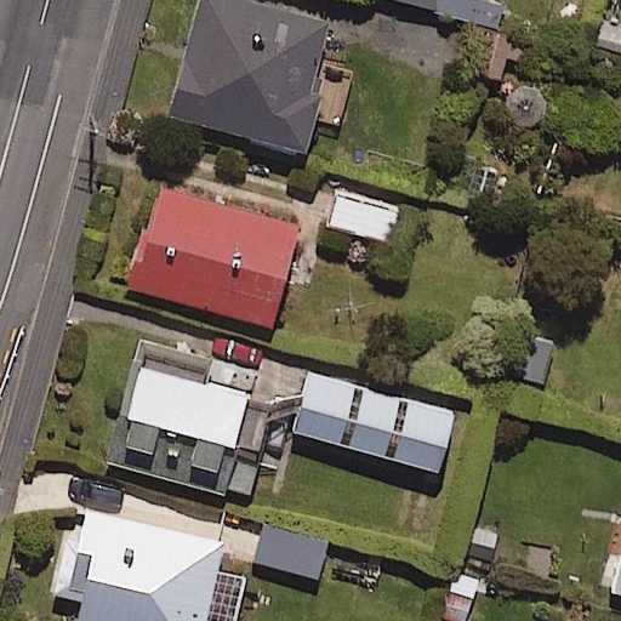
[(326,28),(222,0),(200,0),(170,121),(305,158),(315,120),(339,126),(352,73),(317,64),(326,28)]
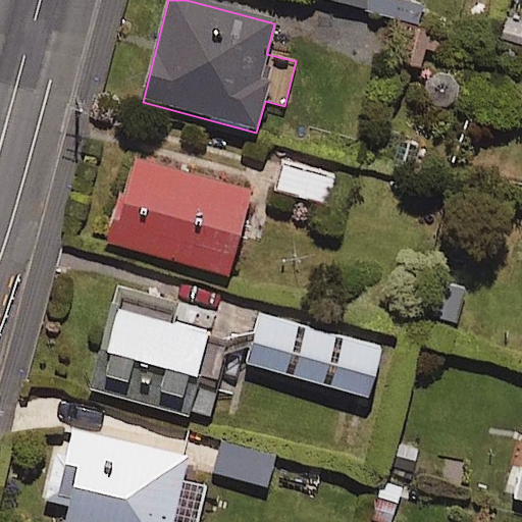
[(370,0),(325,0),(367,11),(370,0)]
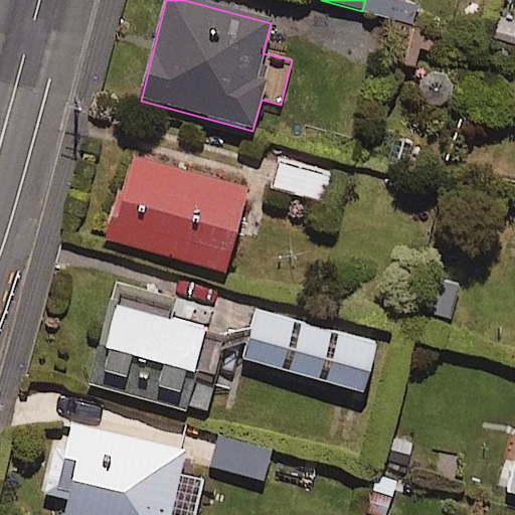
[(247,189),(130,157),(107,240),(224,273),(247,189)]
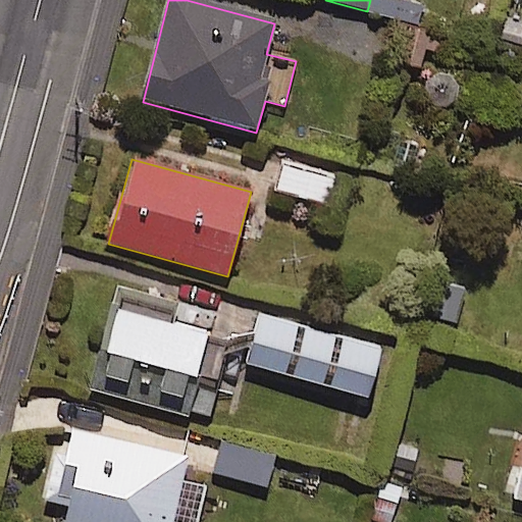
[(335,173),(283,160),(275,192),(328,205),(335,173)]
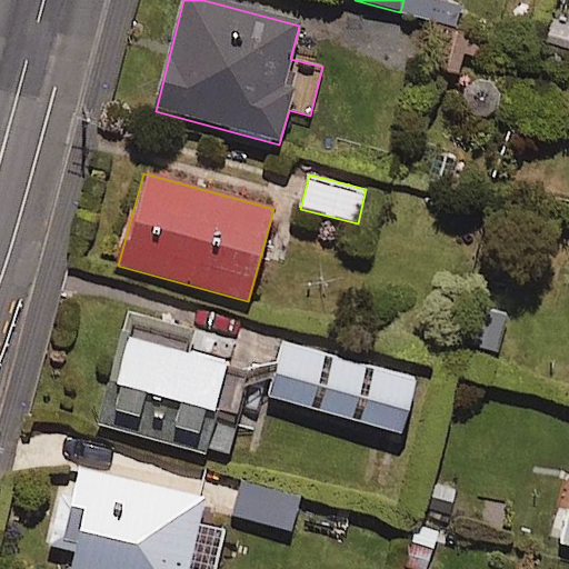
[(193,331),(132,315),(100,428),(225,463),(253,366),(189,347),(193,331)]
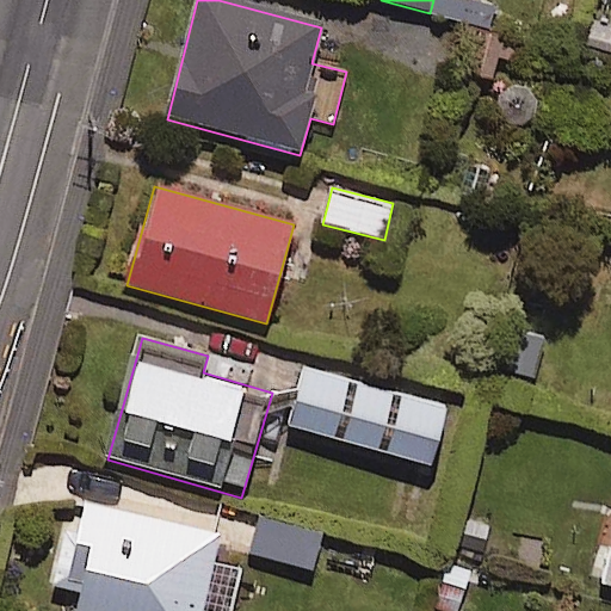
[(448,406),(306,365),(288,429),(430,469),(448,406)]
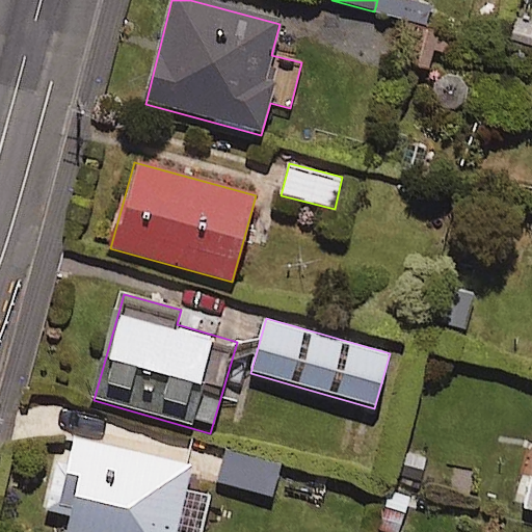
[(176,531),(192,468),(63,436),(45,511),(70,516),(65,531),(176,531)]
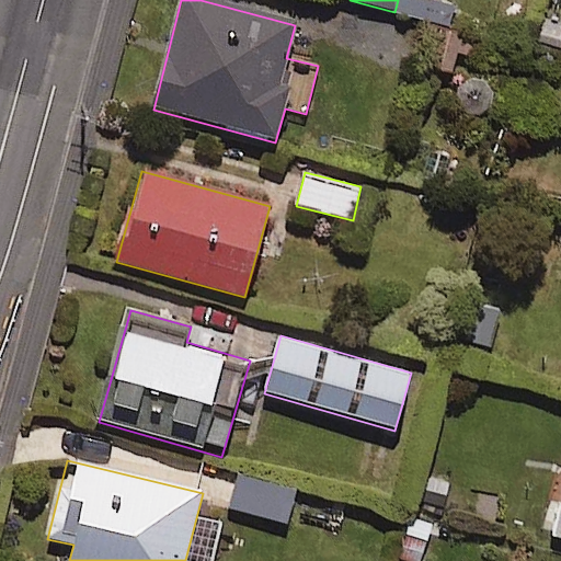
[(295,490),(238,476),(229,507),(286,523),(295,490)]
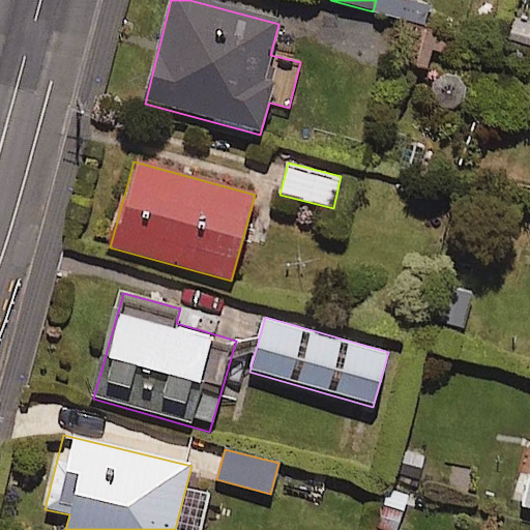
[(529,477),(526,476),(518,510),(529,512),(529,477)]
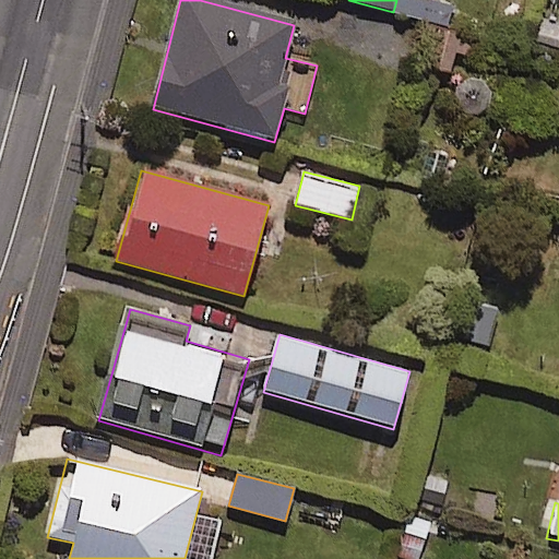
All buildings are outlined.
